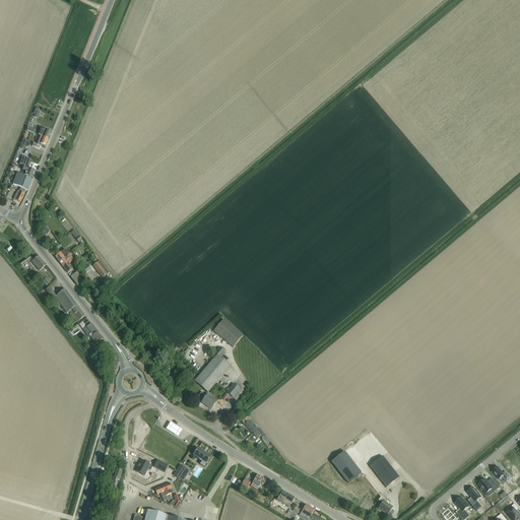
[(48,139),(51,132),(42,128),(39,135),(41,136),(48,139)]
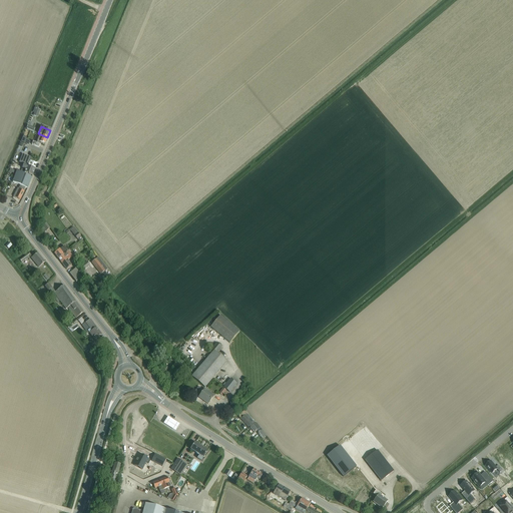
[(45,144),(47,137),(40,134),(37,141),(37,143),(33,141),(32,144),(39,147),(41,142),(45,144)]
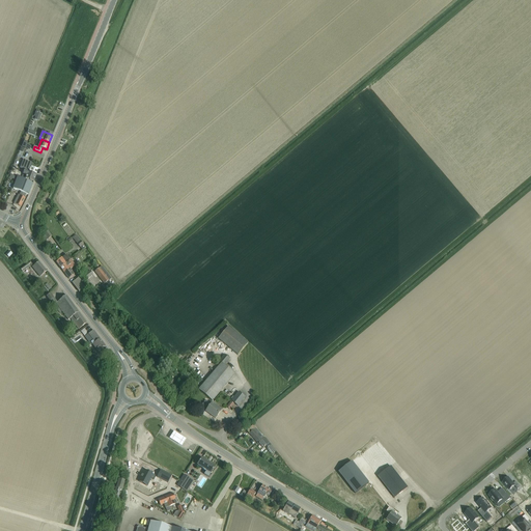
[(33,182),(36,174),(29,171),(25,170),(23,174),(27,176),(26,178),(33,182)]
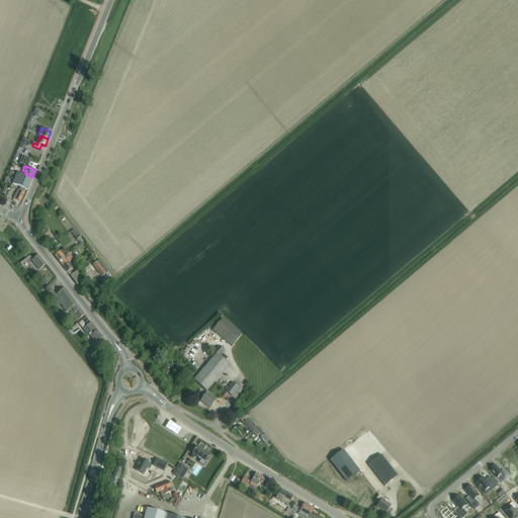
[(27,190),(32,178),(27,177),(17,172),(12,184),(20,187),(18,190),(17,190),(15,193),(13,198),(20,201),(24,193),(23,193),(25,189),(27,190)]
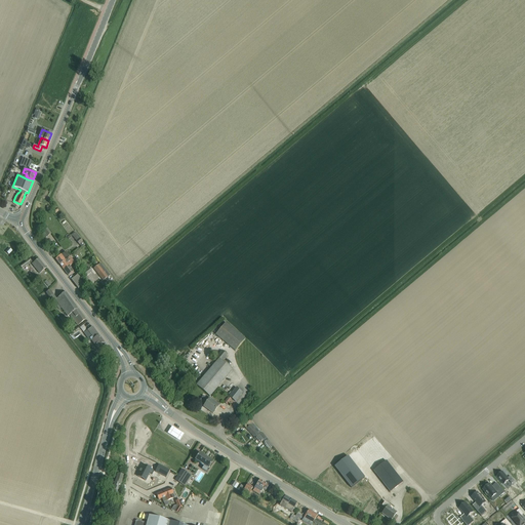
[(70,257),(67,253),(62,257),(61,255),(55,259),(59,265),(70,257)]
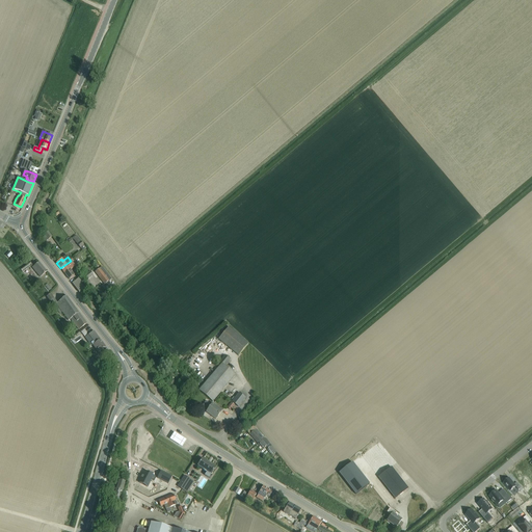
[(69,280),(73,276),(74,275),(70,270),(75,266),(71,261),(60,268),(69,280)]
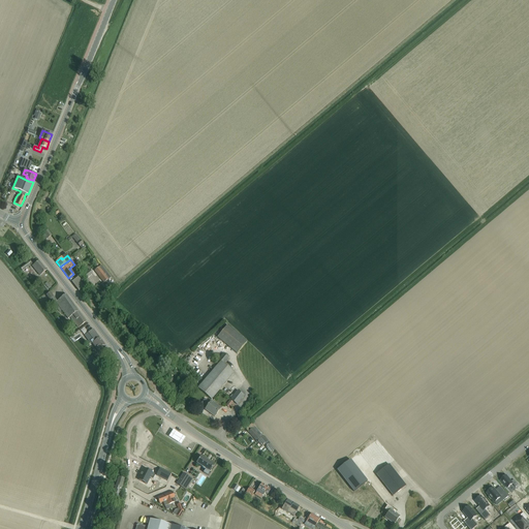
[(22,271),(32,263),(29,260),(20,268),(22,271)]
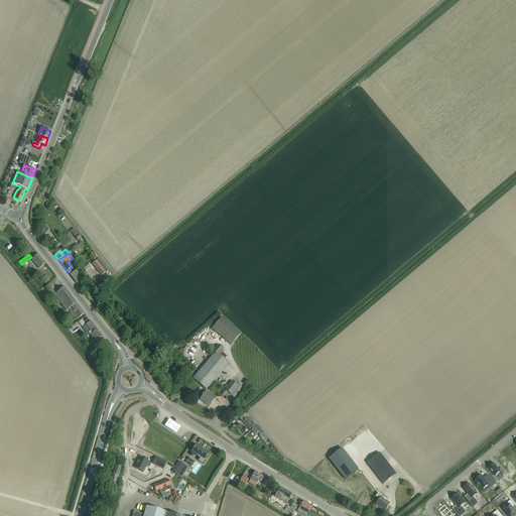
[(38,268),(45,263),(38,255),(31,260),(38,268)]
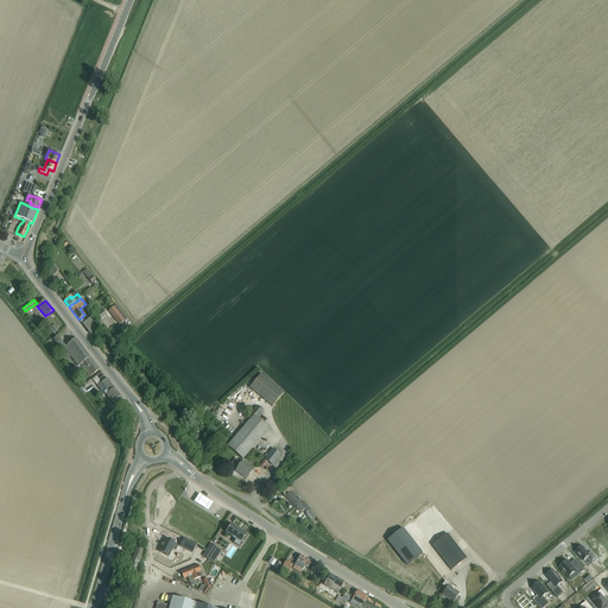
[(120,329),(125,325),(126,324),(125,322),(127,320),(116,305),(108,311),(119,325),(118,327),(120,329)]
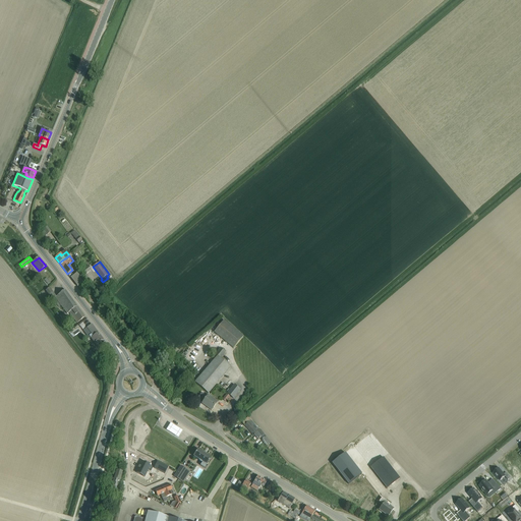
[(85,274),(92,270),(89,266),(82,270),(85,274)]
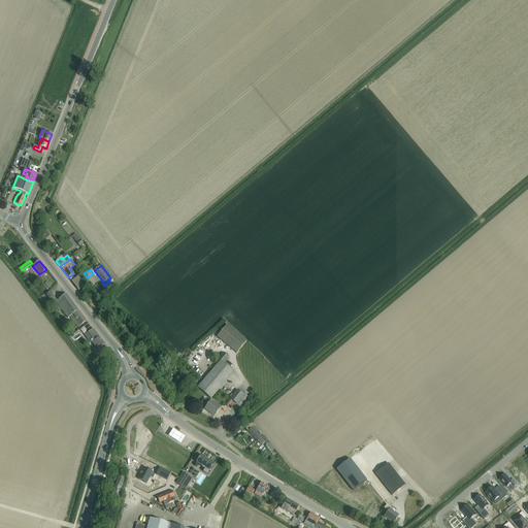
[(76,276),(84,285),(89,281),(81,272),(76,276)]
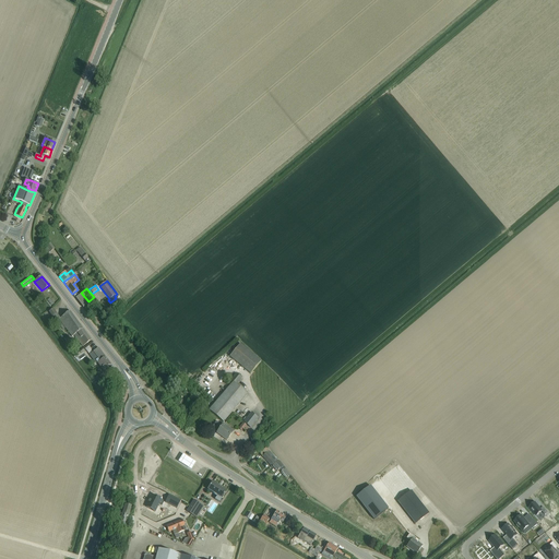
[(83,308),(88,304),(81,294),(75,298),(83,308)]
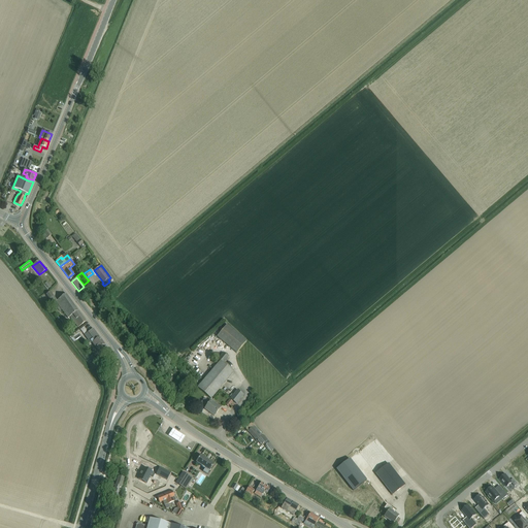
[(57,300),(51,292),(46,295),(53,303),(56,301),(68,318),(70,317),(77,327),(86,321),(78,310),(77,310),(66,294),(57,300)]
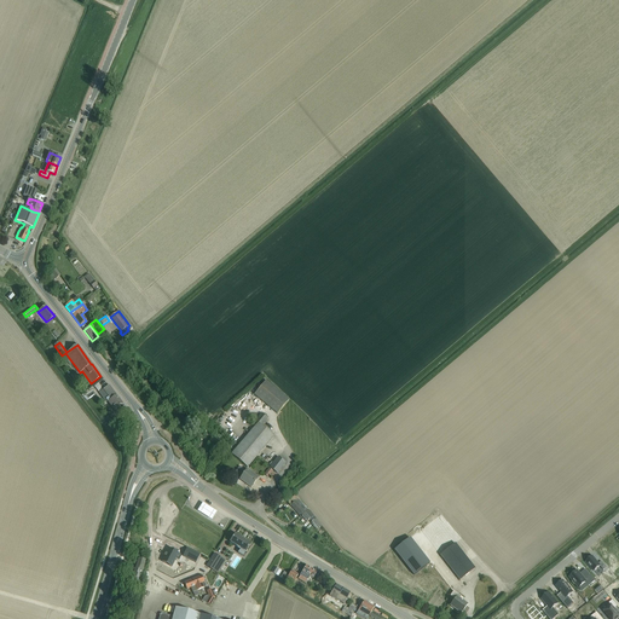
[(277,414),(289,400),(266,381),(254,394),(277,414)]
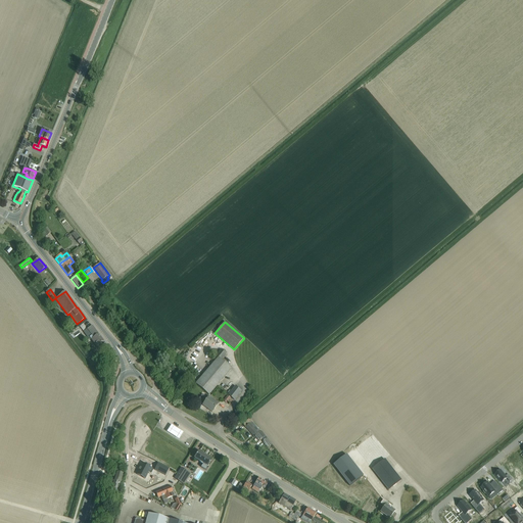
[(87,329),(83,324),(80,326),(88,338),(89,337),(96,346),(104,341),(92,325),(87,329)]
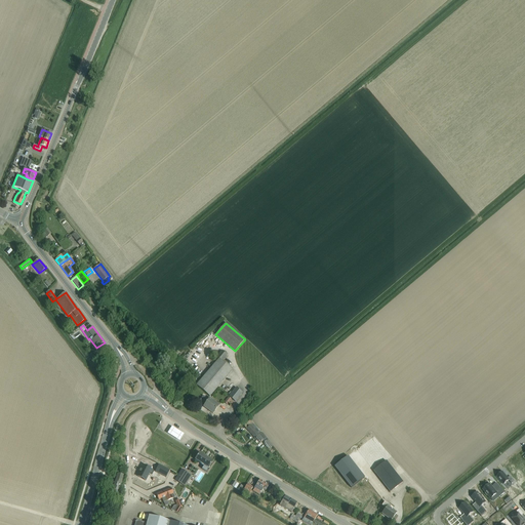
[(209,396),(212,393),(232,370),(221,361),(227,355),(221,351),(216,357),(218,359),(200,381),(196,386),(209,396)]
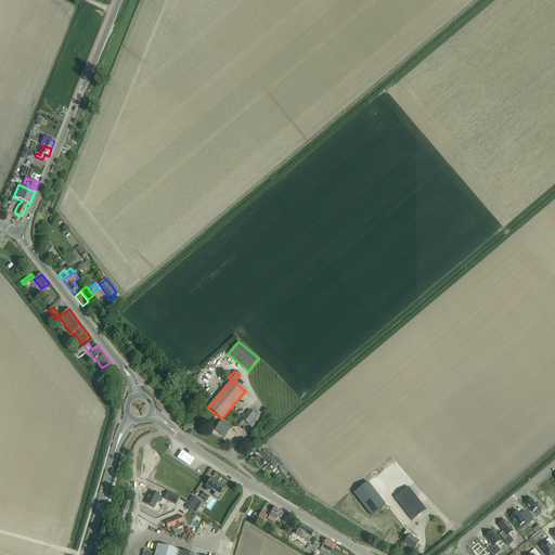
[(248,425),(252,421),(256,415),(249,410),(236,425),(240,427),(244,422),(248,425)]
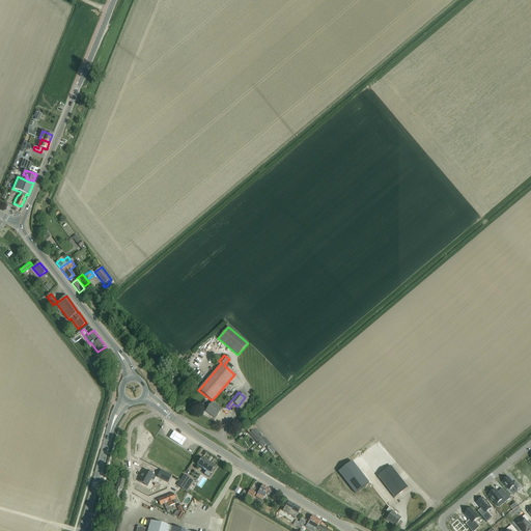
[(211,403),(208,402),(204,408),(206,409),(205,411),(215,418),(218,414),(221,410),(216,406),(212,402),(211,403)]
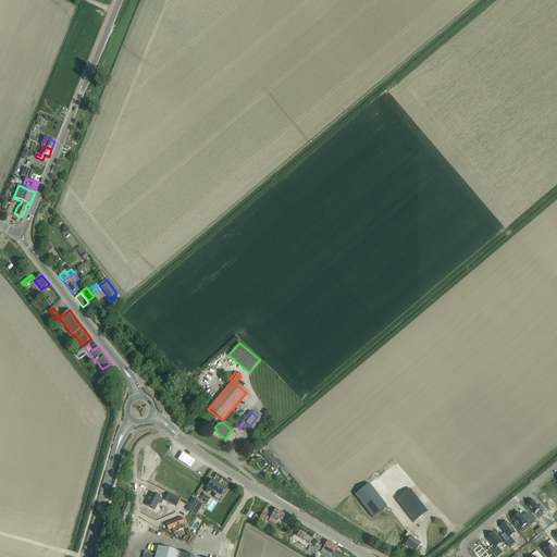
[(275,458),(268,449),(269,448),(265,445),(258,452),(270,465),(277,459),(276,457),(275,458)]
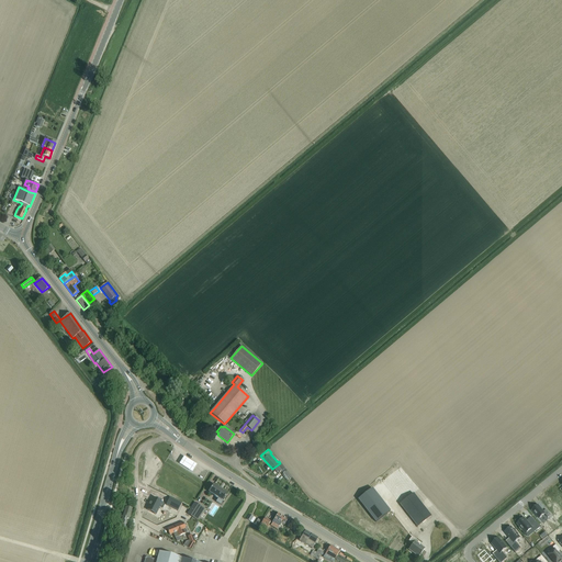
[(197,464),(183,456),(179,463),(192,471),(197,464)]
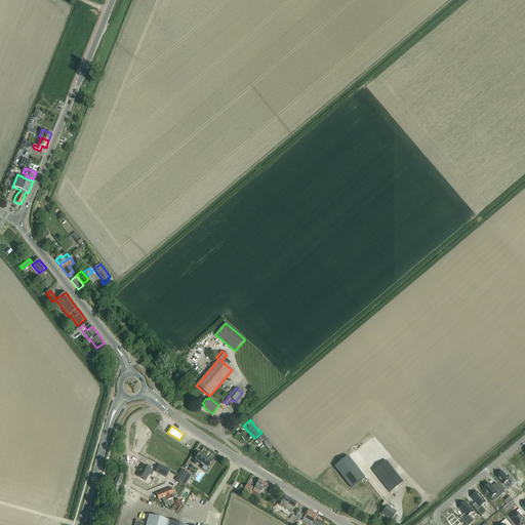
[(266,438),(261,433),(254,438),(259,443),(263,440),(264,439),(266,441),(268,440),(266,438)]
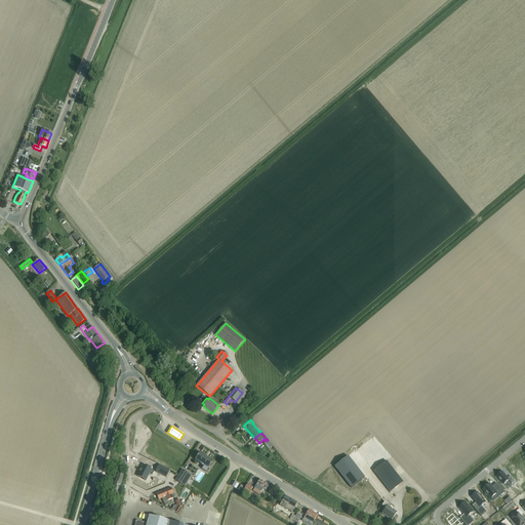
[(273,446),(268,440),(266,441),(264,443),(269,449),(273,446)]
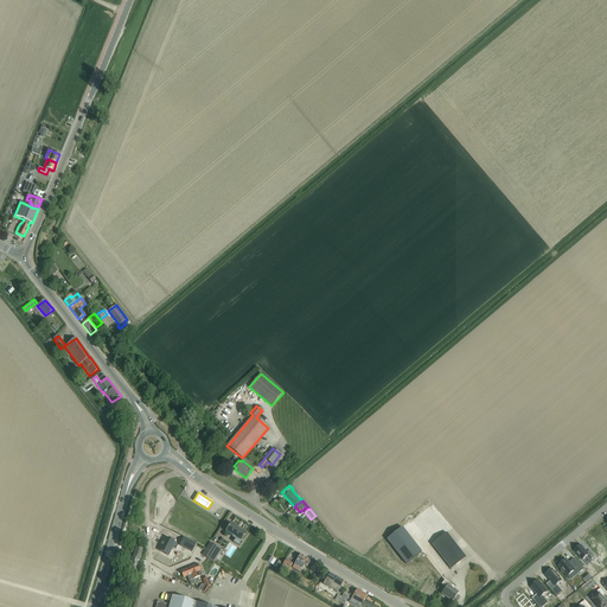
[(235,526),(230,524),(225,532),(241,542),(246,534),(241,531),(242,530),(235,526)]
